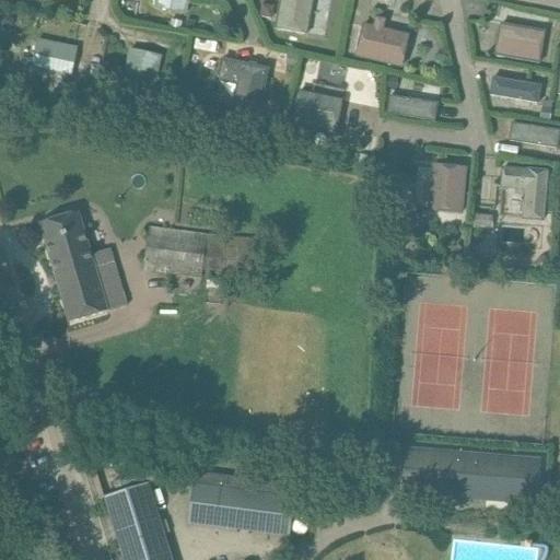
[(155,0),(154,7),(186,13),(188,0),(155,0)]
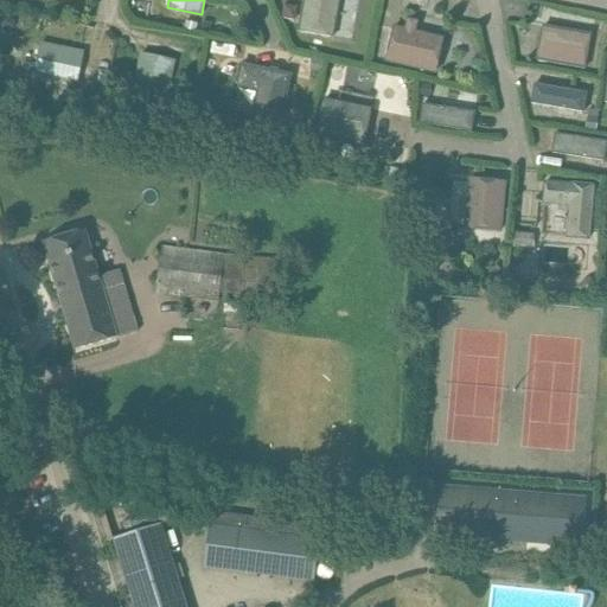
[(305,0),(299,32),(333,38),(339,0),(305,0)]
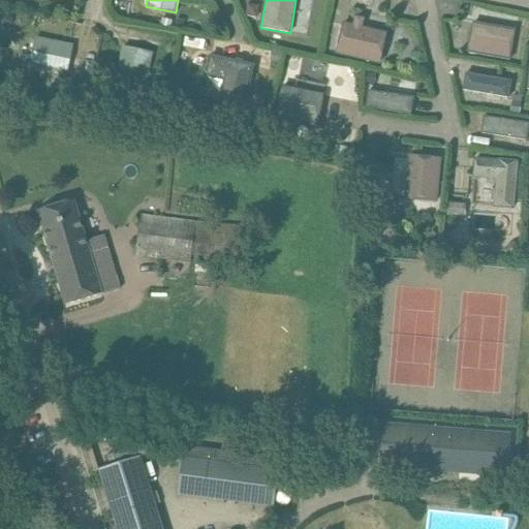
[(391,0),(391,8),(409,11),(410,0),(391,0)]
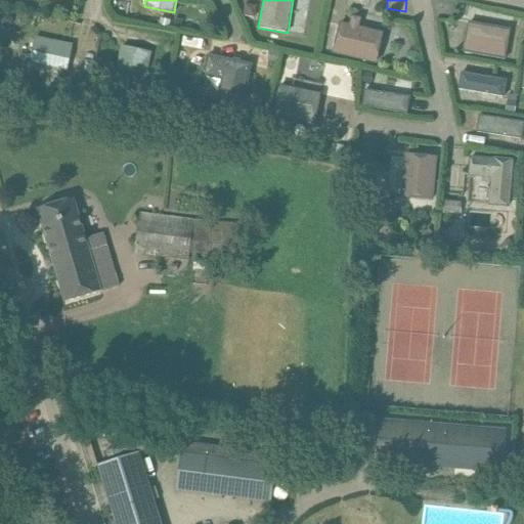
[(245,4),(244,15),(254,17),(256,6),(245,4)]
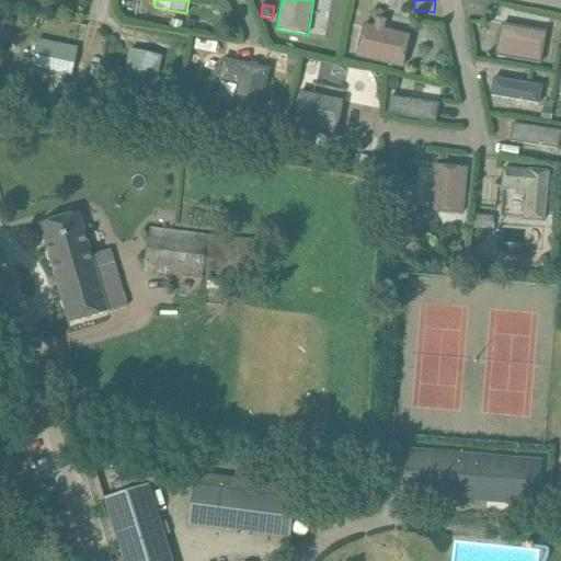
[(0,19),(0,24),(2,29),(8,30),(12,26),(13,21),(10,16),(4,15),(0,19)]
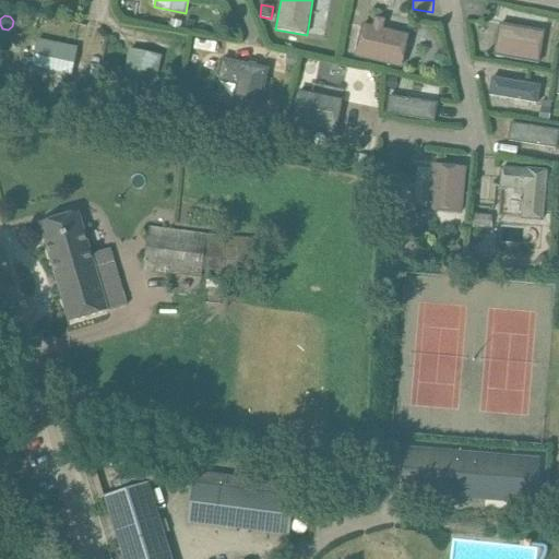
[(173,20),(171,26),(180,28),(181,22),(173,20)]
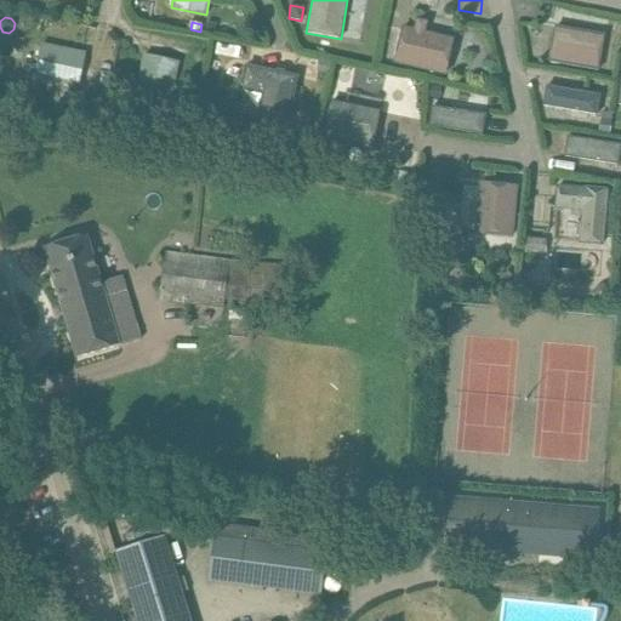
[(403,29),(394,63),(445,75),(454,40),(425,33),(403,28),(403,29)]
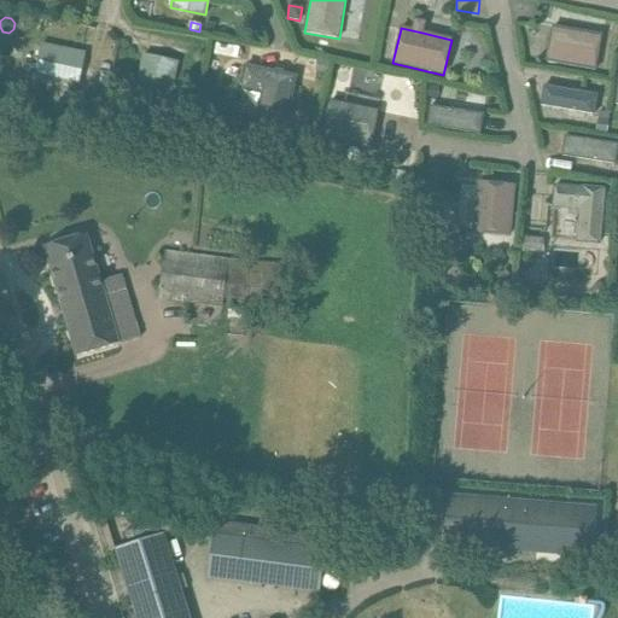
[(553,28),(547,62),(594,70),(600,36),(553,28)]
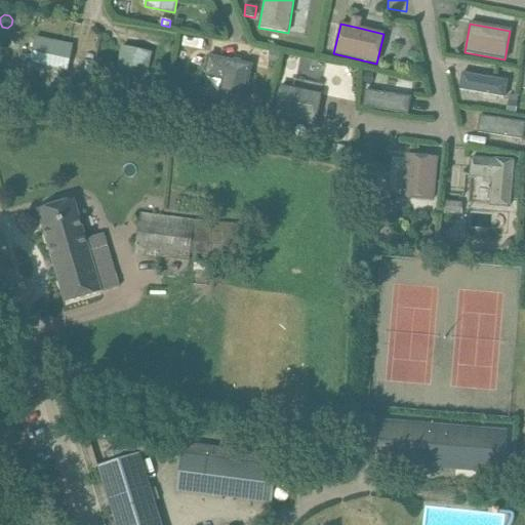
[(35,38),(29,68),(66,75),(72,45),(35,38)]
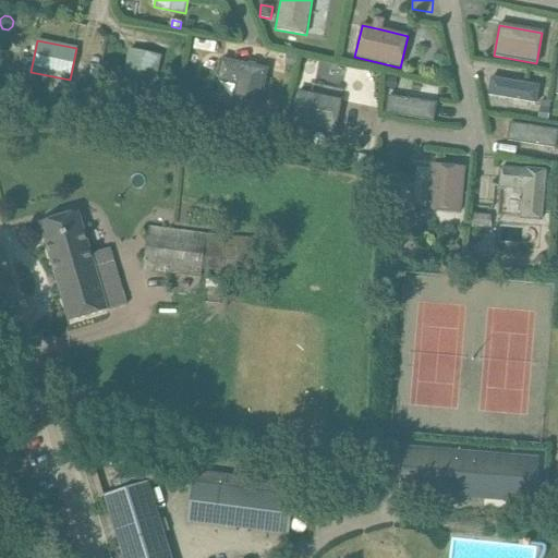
[(126,63),(122,85),(155,92),(161,56),(145,52),(143,67),(126,63)]
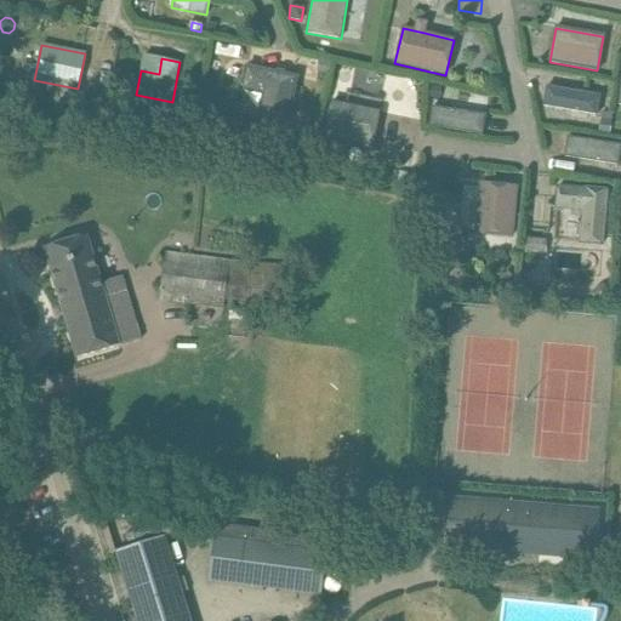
[(320,60),(318,69),(329,72),(330,61),(320,60)]
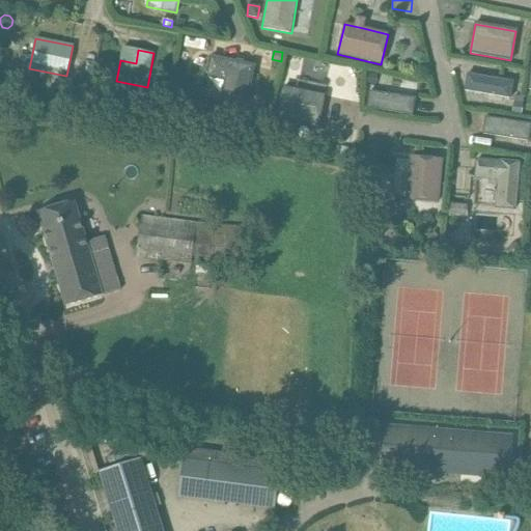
[(212,56),(207,76),(226,80),(221,100),(247,105),(255,65),(212,56)]
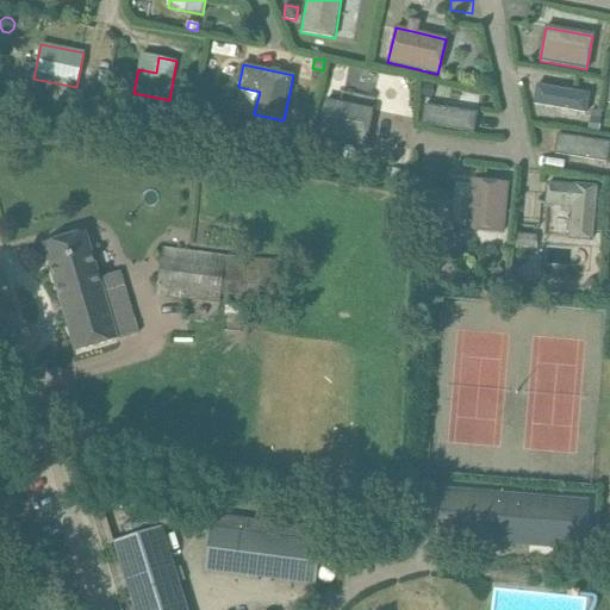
[(424,83),(422,97),(431,98),(434,85),(424,83)]
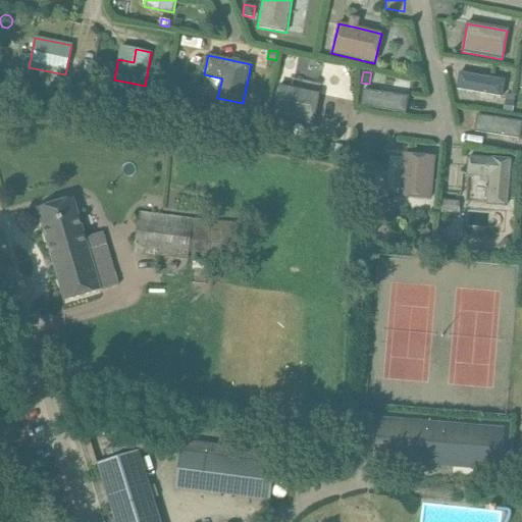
[(499,95),(501,76),(455,72),(454,91),(499,95)]
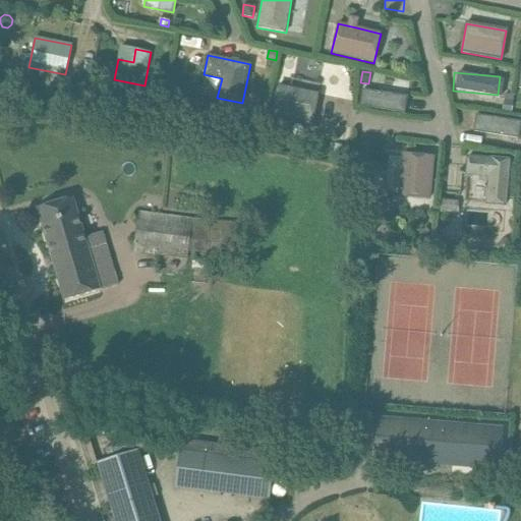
[(280,84),(273,114),(313,122),(320,94),(280,84)]
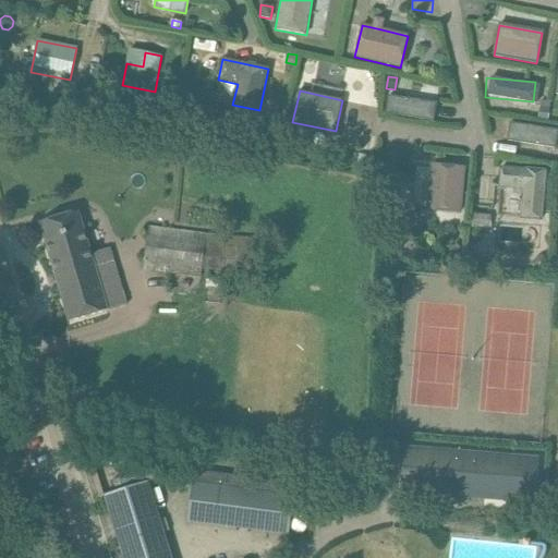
[(384,97),(384,116),(432,118),(432,99),(384,97)]
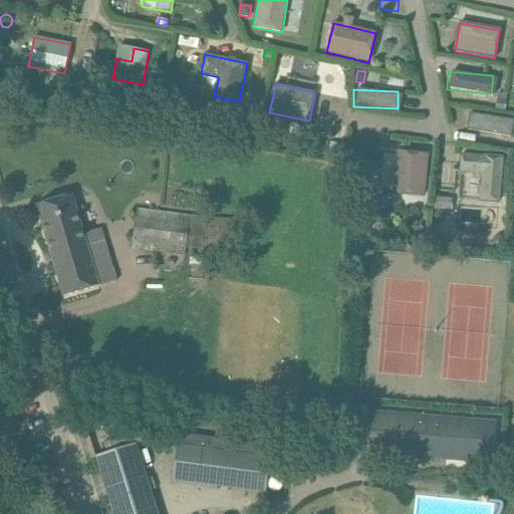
[(497,97),(495,108),(504,109),(505,98),(497,97)]
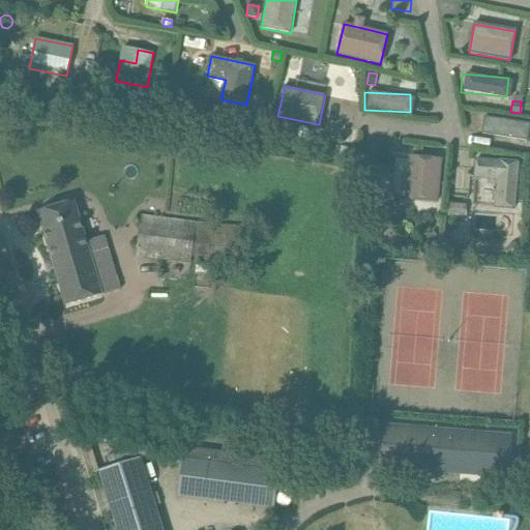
[(479,136),(525,139),(526,120),(480,117),(479,136)]
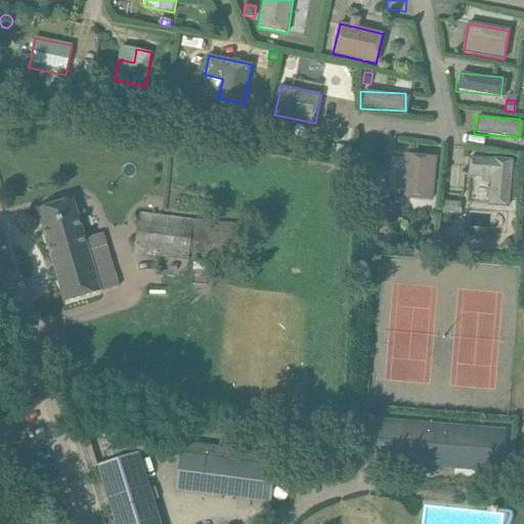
[(269,122),(266,138),(272,139),(277,135),(279,124),(269,122)]
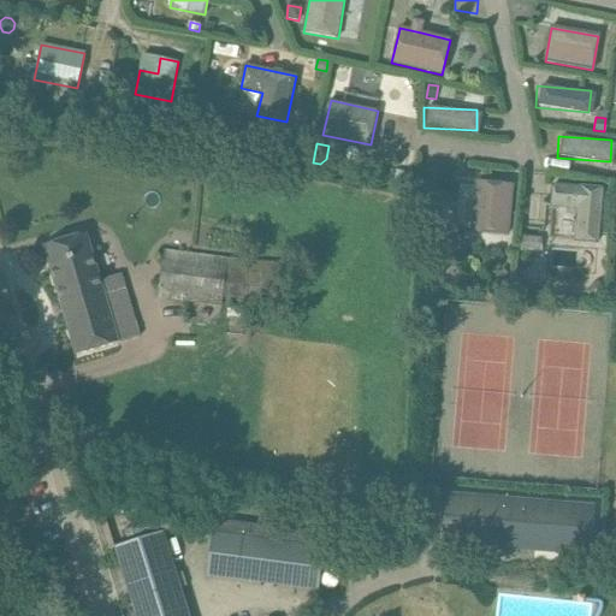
[(396,171),(394,184),(409,188),(412,175),(396,171)]
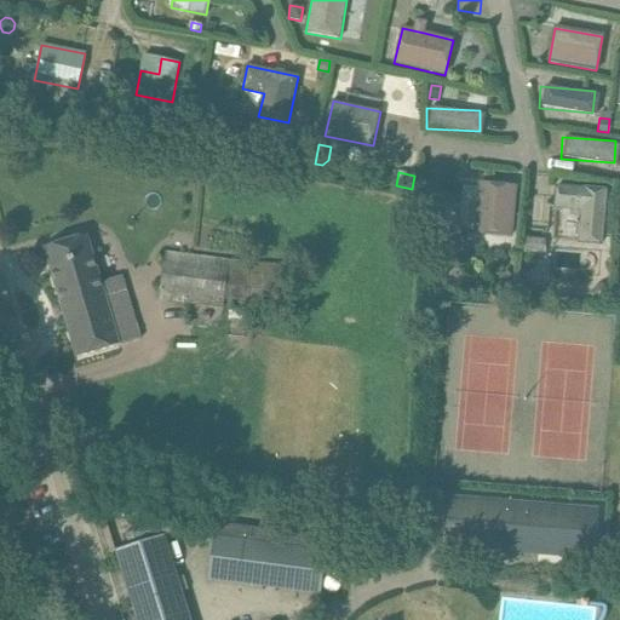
[(480,182),(475,233),(511,236),(516,185),(480,182)]
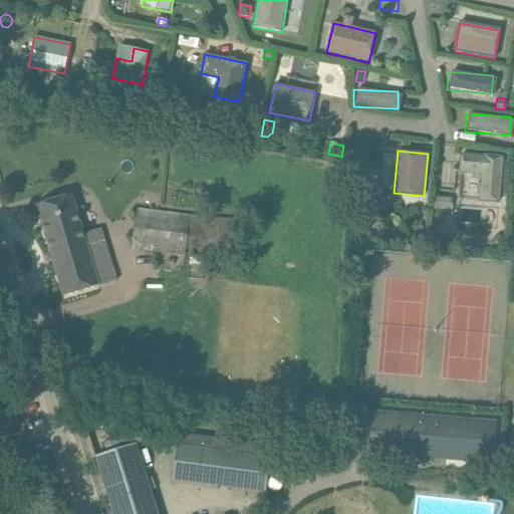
[(461,155),(460,172),(482,174),(479,201),(498,203),(499,195),(507,195),(508,184),(500,183),(503,159),(461,155)]
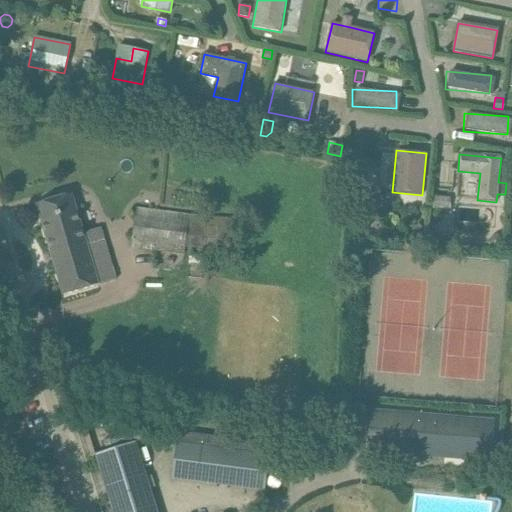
[(56,199),(36,205),(63,296),(83,290),(115,281),(103,238),(83,244),(80,231),(69,195),(56,199)]
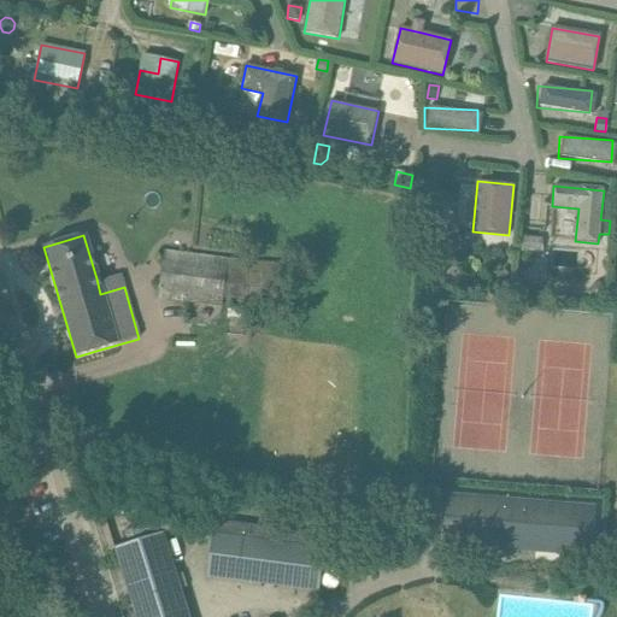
[(523,236),(522,251),(536,252),(538,238),(523,236)]
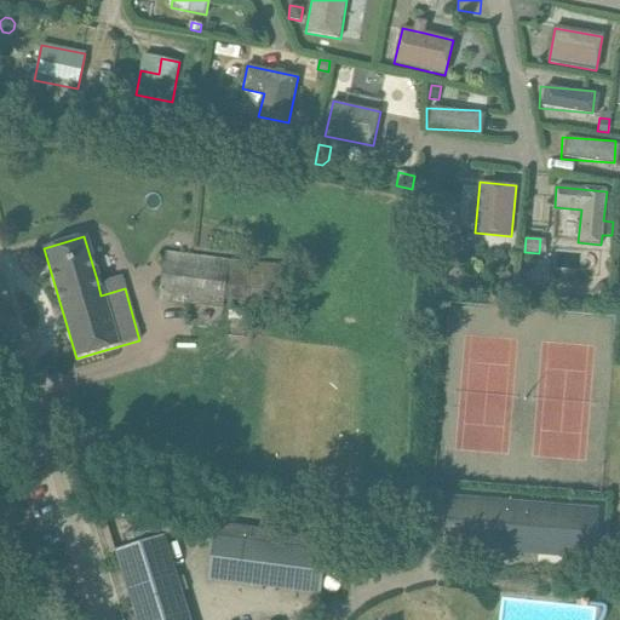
[(224,294),(275,302),(280,264),(258,262),(257,265),(167,252),(161,291),(160,298),(222,308),(224,294)]
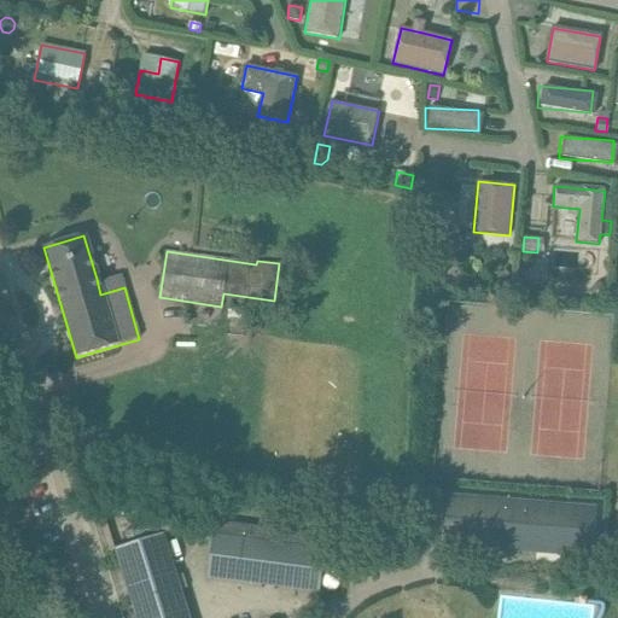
[(442,251),(429,258),(435,270),(448,264),(442,251)]
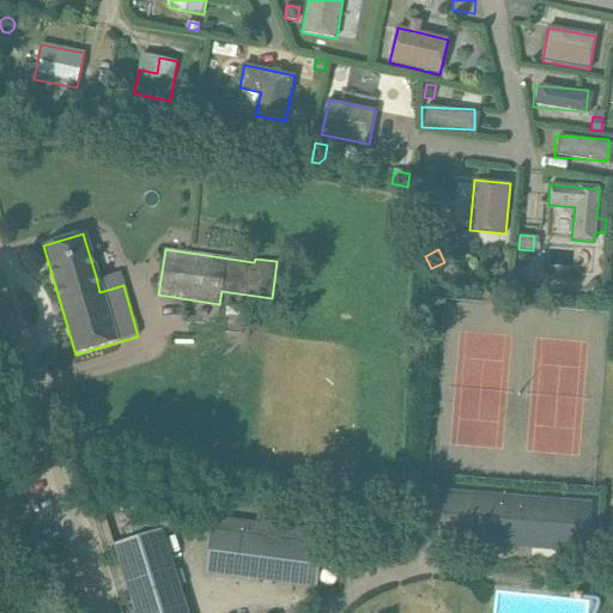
[(501,269),(493,277),(501,284),(508,277),(501,269)]
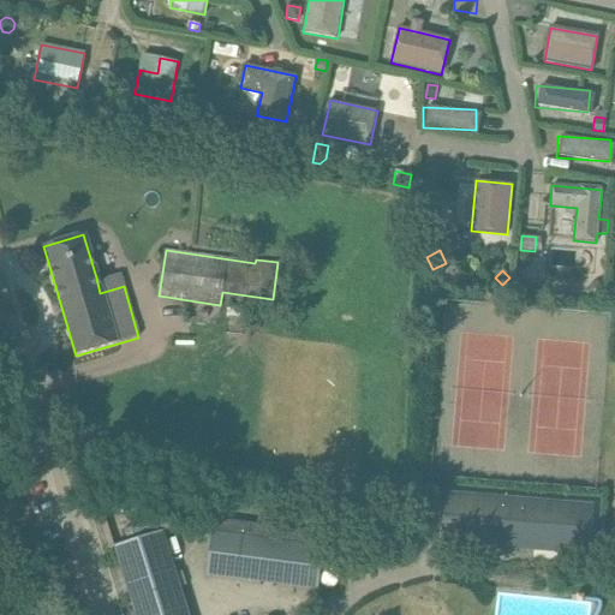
[(447,491),(441,543),(587,555),(592,503),(447,491)]
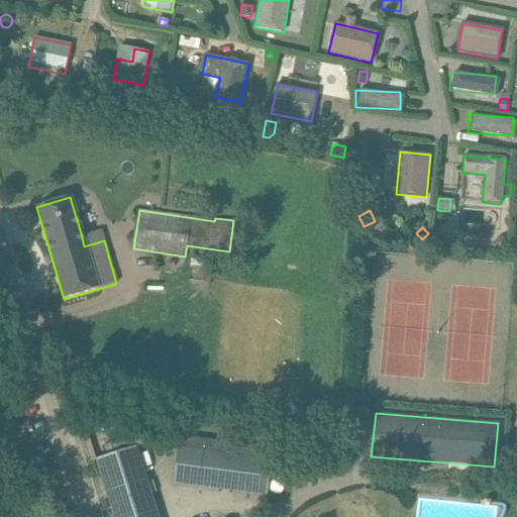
[(266,498),(271,460),(273,450),(253,448),(207,441),(180,438),(179,447),(173,485),(266,498)]
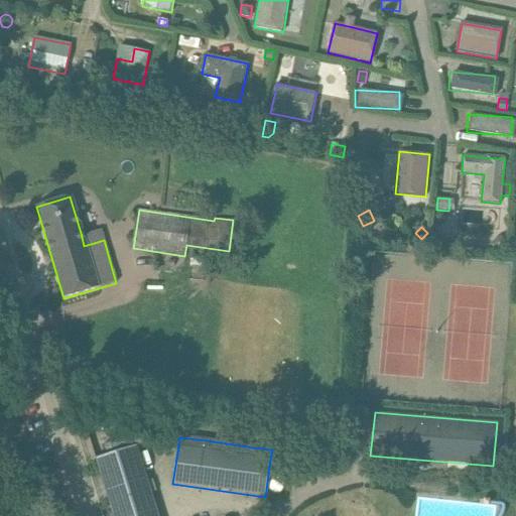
[(96,459),(113,515),(157,515),(136,446),(96,459)]
